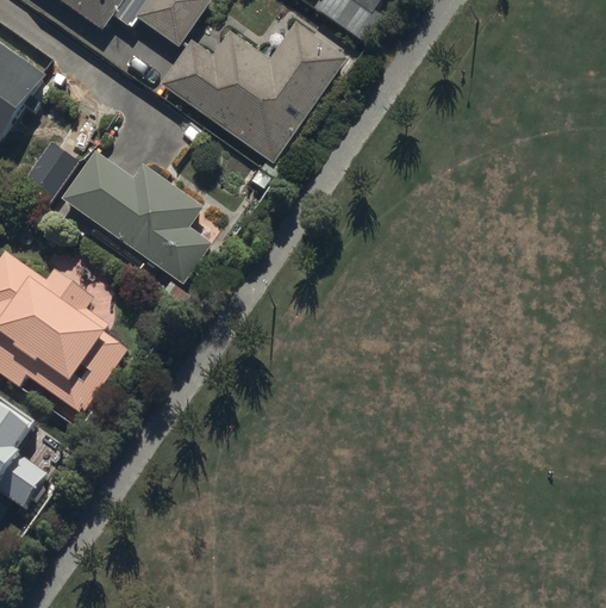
[(137,19),(148,0),(62,0),(102,28),(112,14),(131,28),(137,19)]
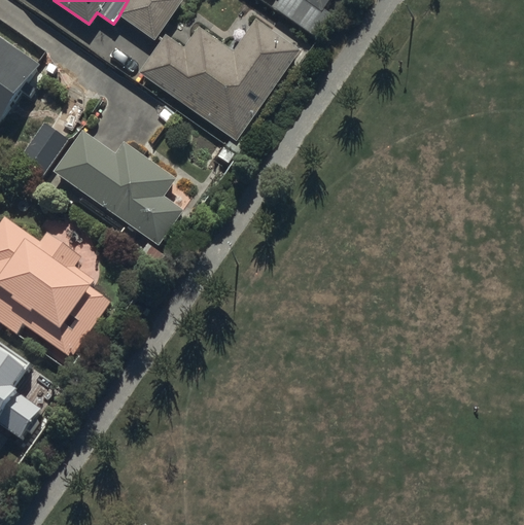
[(128,0),(118,16),(155,43),(186,0),(128,0)]
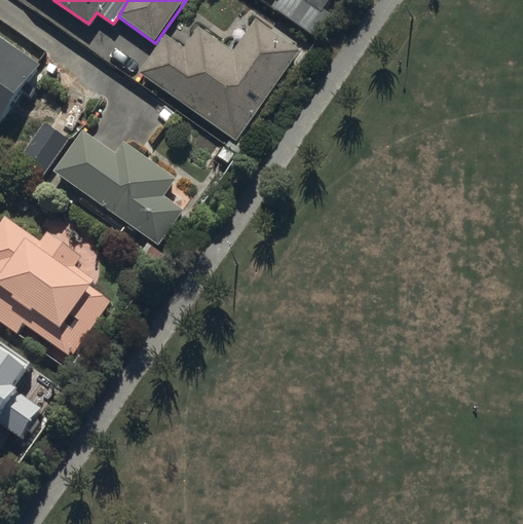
[(277,0),(272,8),(314,37),(331,12),(326,9),(332,0),(277,0)]
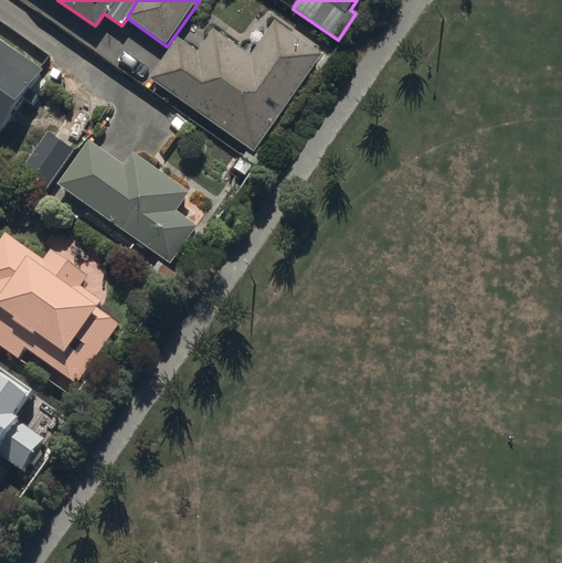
[(178,35),(148,77),(253,151),(322,54),(273,19),(248,53),(214,29),(199,50),(178,35)]
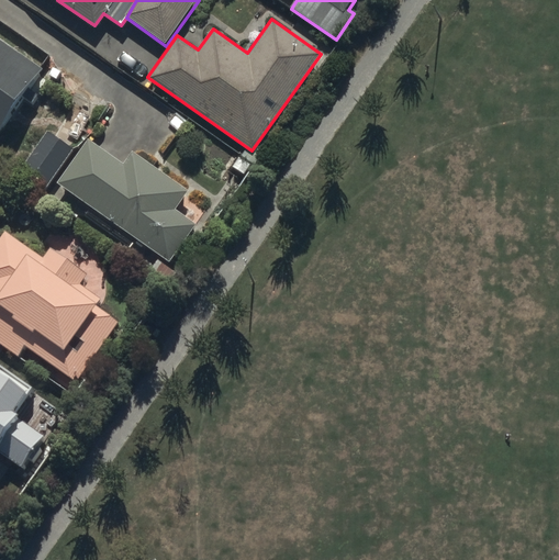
[(0,134),(45,69),(0,36),(0,134)]
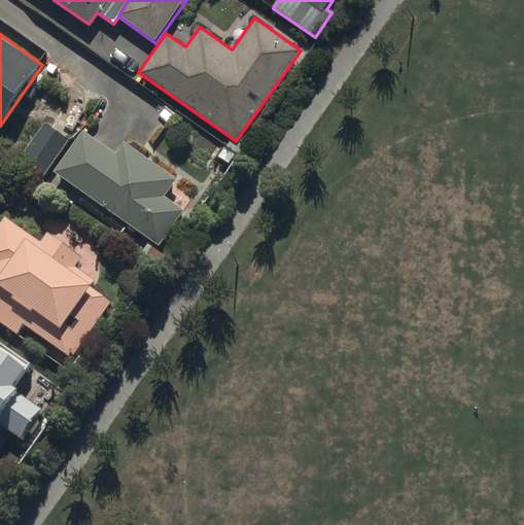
[(19,158),(43,175),(69,138),(44,121),(19,158)]
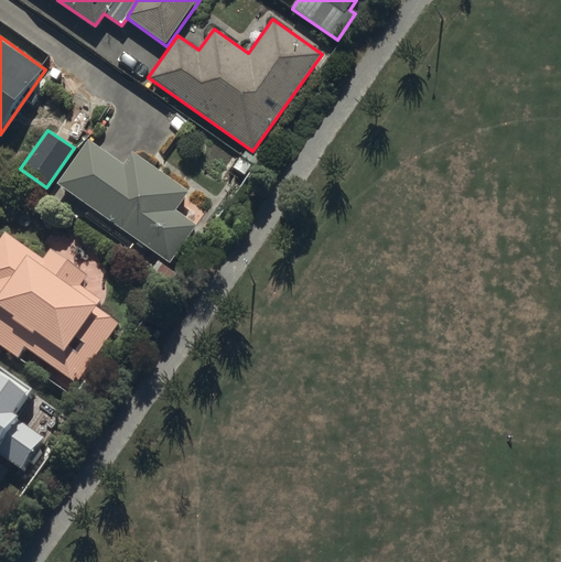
[(88,138),(56,183),(170,263),(196,226),(174,211),(190,190),(133,150),(123,164),(88,138)]
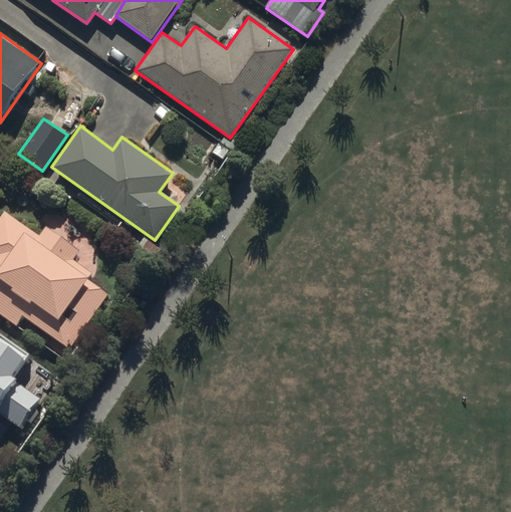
[(4,210),(0,216),(0,315),(15,326),(22,316),(68,349),(108,293),(89,275),(92,271),(72,258),(79,248),(45,225),(39,234),(4,210)]
